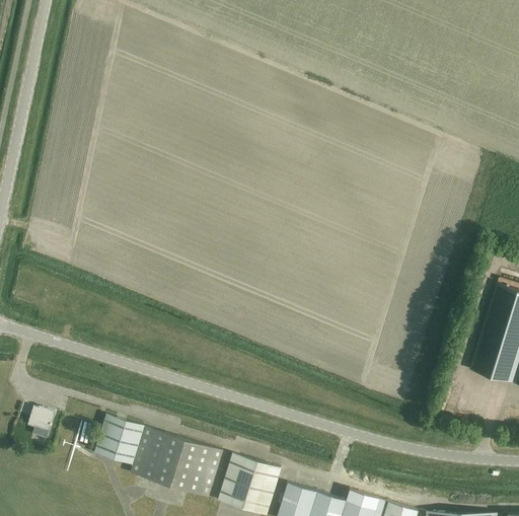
[(470,370),(483,373),(518,384),(518,289),(497,283),(470,370)]
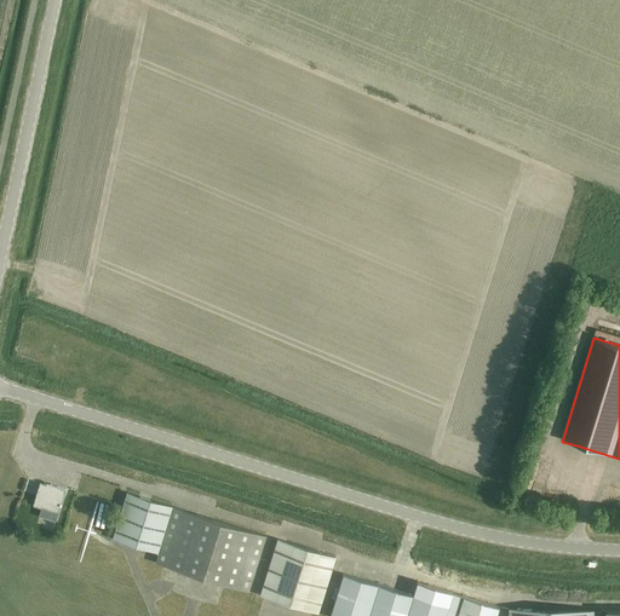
[(40,487),(33,508),(41,512),(40,518),(56,523),(58,517),(61,510),(62,507),(61,507),(65,493),(51,488),(50,491),(46,490),(46,489),(40,487)]
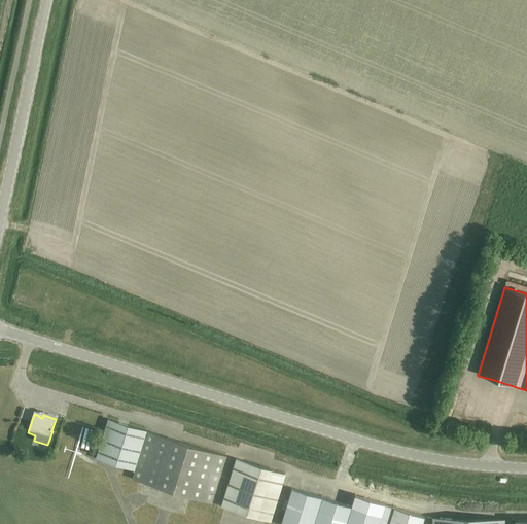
[(95,461),(135,473),(132,481),(211,505),(225,458),(107,421),(95,461)]
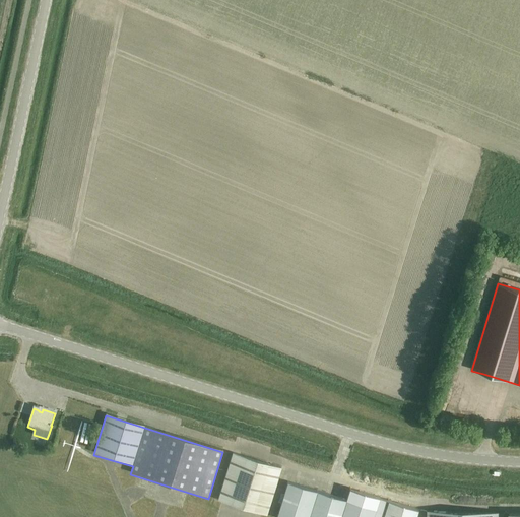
[(89,450),(94,451),(102,428),(98,427),(89,450)]
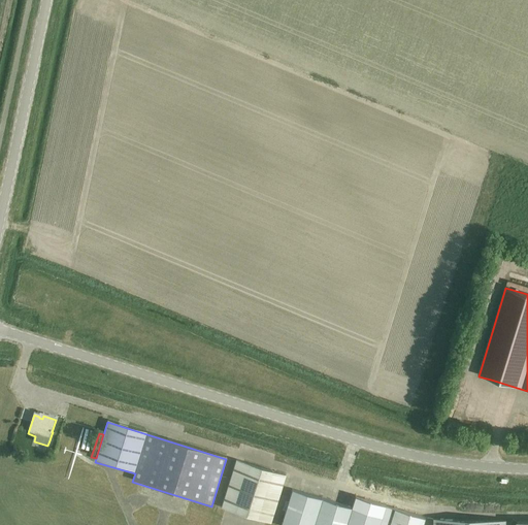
[(286,478),(236,462),(221,510),(270,524),(286,478)]
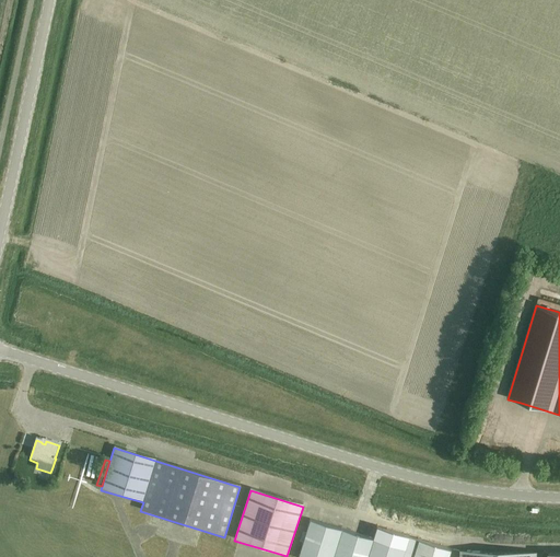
[(401,556),(404,550),(310,521),(299,556),(401,556)]
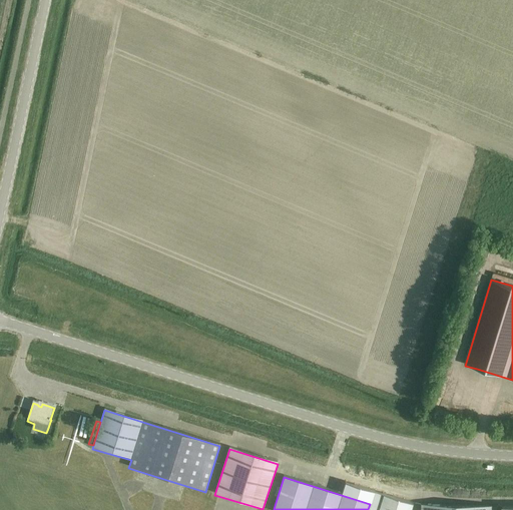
[(411,509),(413,505),(383,495),(378,509),(411,509)]
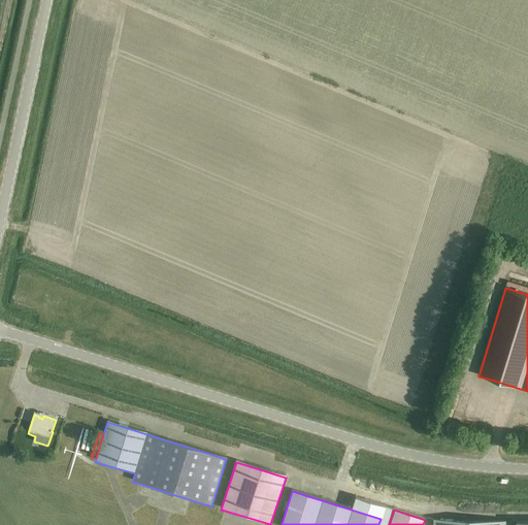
All buildings are outlined.
